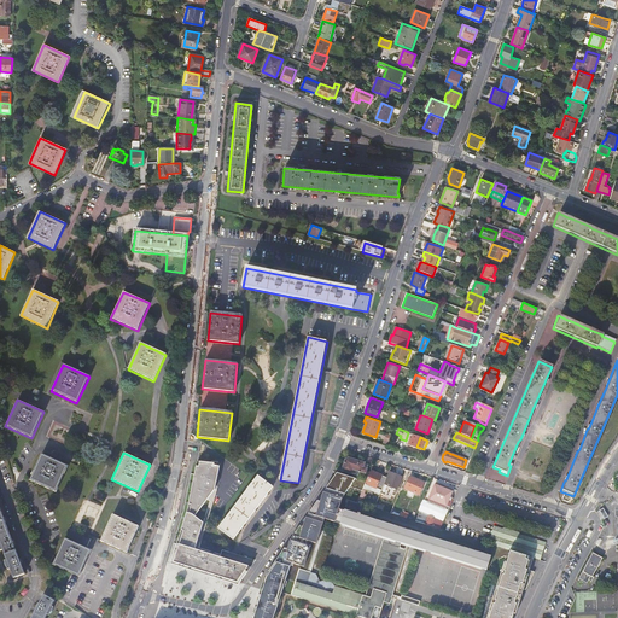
[(57,493),(68,466),(59,462),(51,459),(41,454),(29,481),(57,493)]
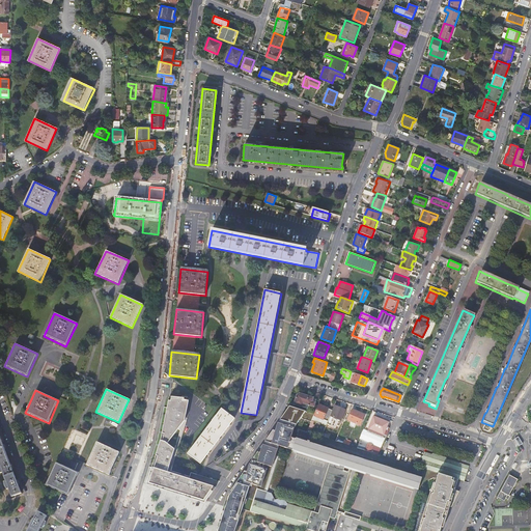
[(315,400),(312,399),(312,398),(299,394),(296,395),(292,404),(306,409),(307,407),(308,408),(308,406),(313,407),(315,400)]
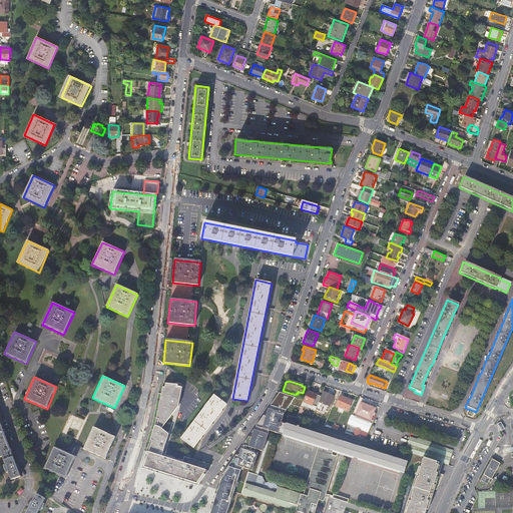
[(164,387),(163,386),(155,425),(147,451),(161,455),(168,433),(161,428),(178,406),(182,387),(177,386),(178,384),(165,382),(164,387)]
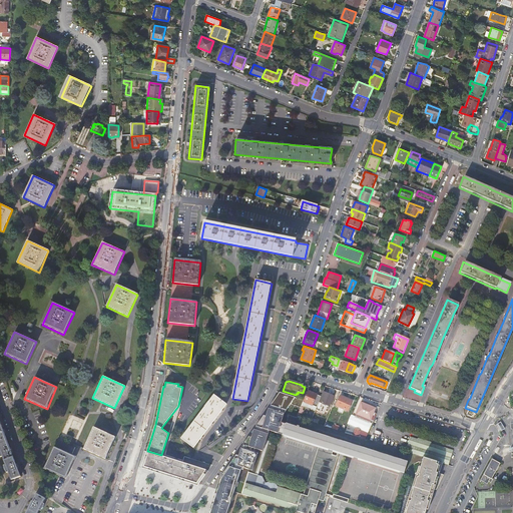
[(320,397),(307,391),(303,400),(301,406),(308,409),(310,405),(316,408),(320,397)]
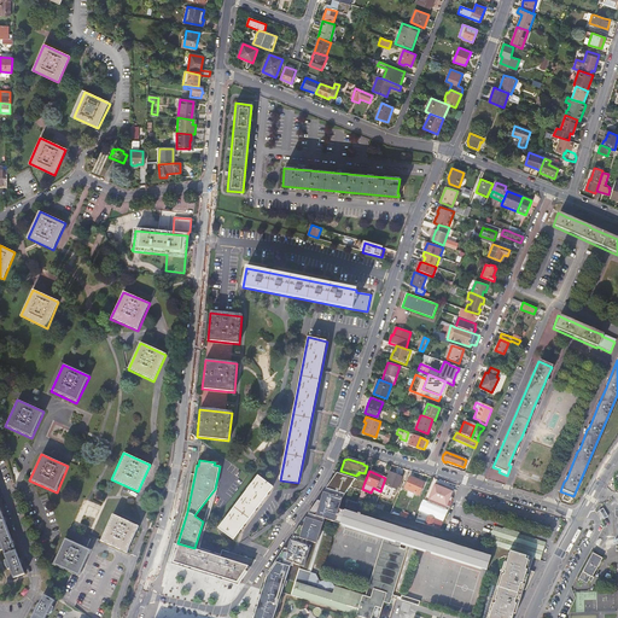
[(336,473),(264,577),(250,617),(272,617),(281,593),(301,599),(308,571),(324,519),(334,522),(334,520),(340,522),(344,511),(338,509),(342,499),(355,478),(336,473)]
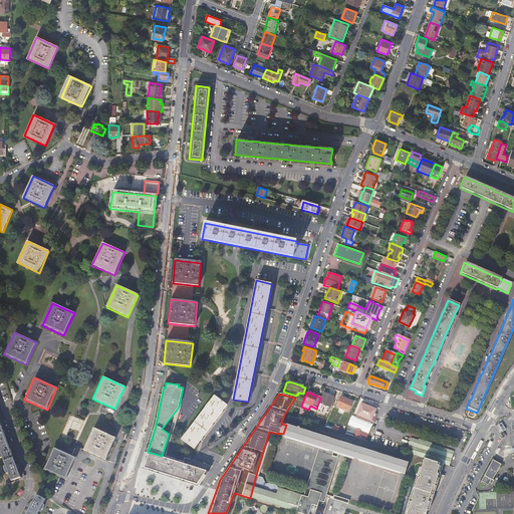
[(329,408),(333,398),(323,394),(319,403),(329,408)]
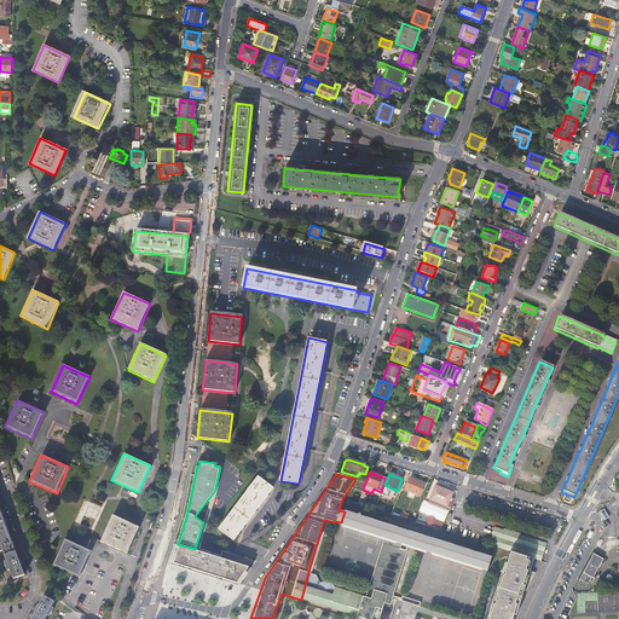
[(233,541),(273,487),(258,476),(219,528),(233,541)]
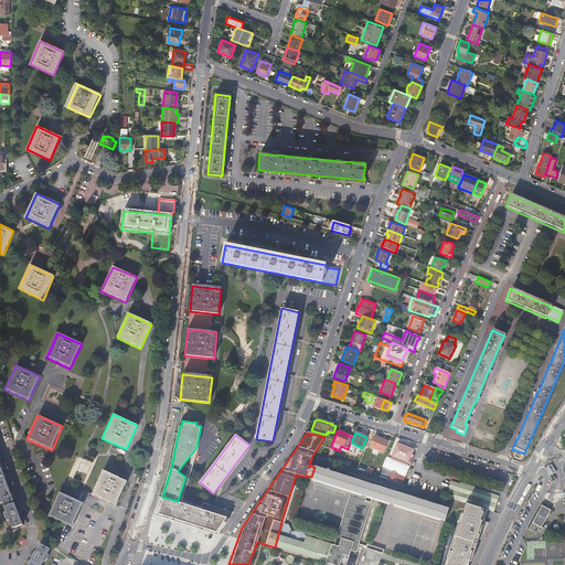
[(369,448),(382,452),(386,441),(373,436),(369,448)]
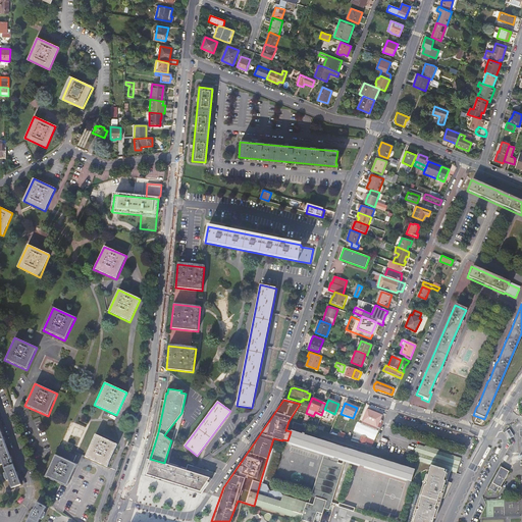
[(362,421),(375,427),(380,415),(366,410),(362,421)]
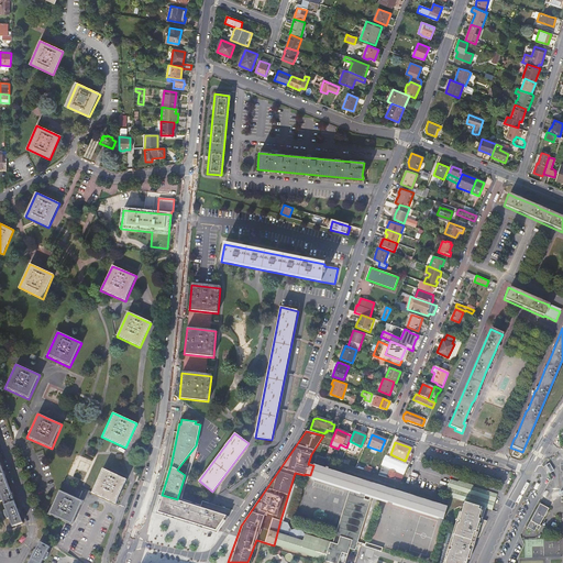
[(359,460),(355,467),(363,471),(364,466),(365,462),(359,460)]
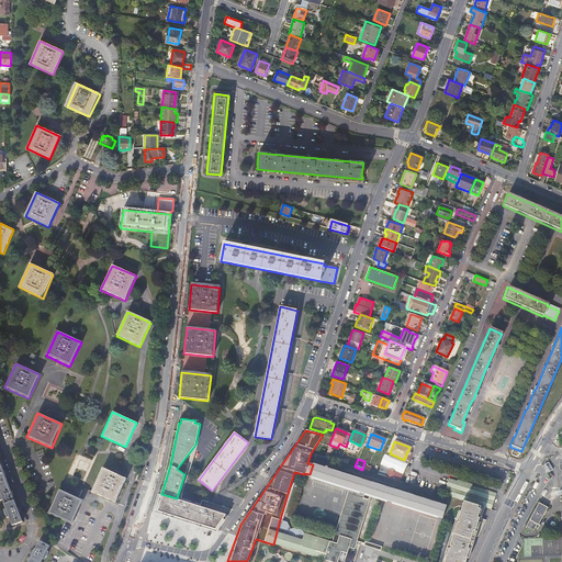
[(12,525),(22,520),(0,462),(0,498),(1,499),(2,499),(6,508),(4,509),(4,514),(8,517),(9,517),(12,525)]
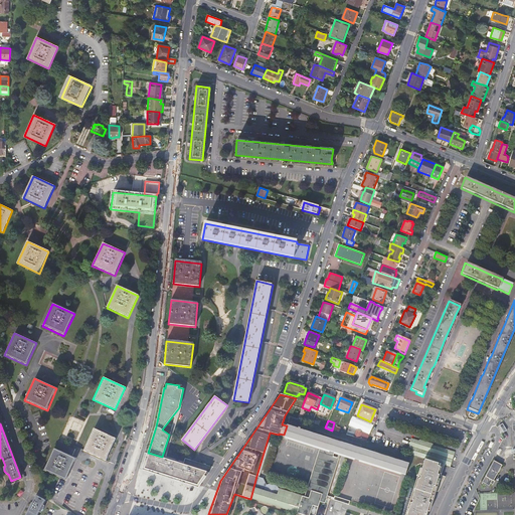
[(405,475),(408,465),(287,425),(284,435),(283,437),(289,439),(297,441),(300,442),(307,445),(310,446),(317,448),(319,449),(334,453),(405,476),(405,475)]
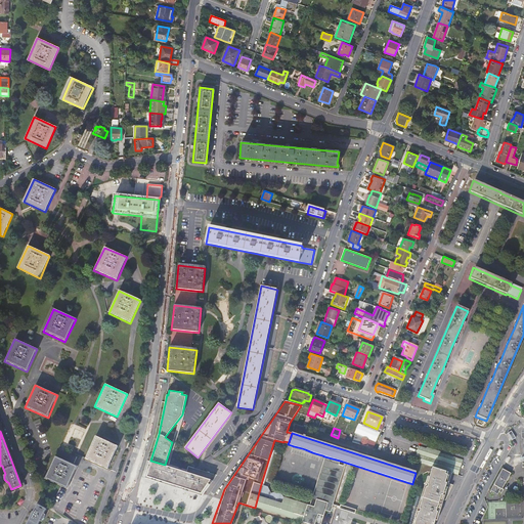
[(361,437),(354,434),(353,438),(351,442),(373,449),(376,443),(361,437)]
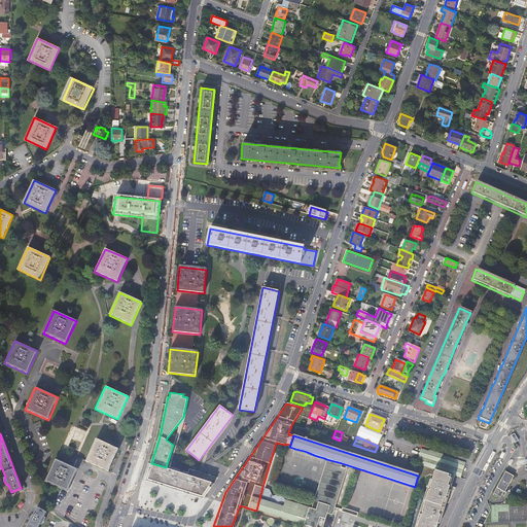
[(107,471),(117,449),(96,438),(85,461),(107,471)]
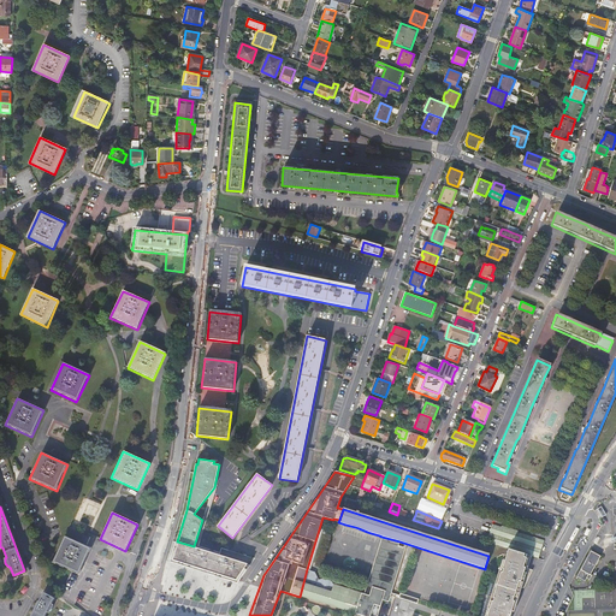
[(491,525),(486,543),(492,545),(509,550),(531,557),(538,560),(544,542),(517,533),(517,532),(501,526),(501,527),(491,525)]
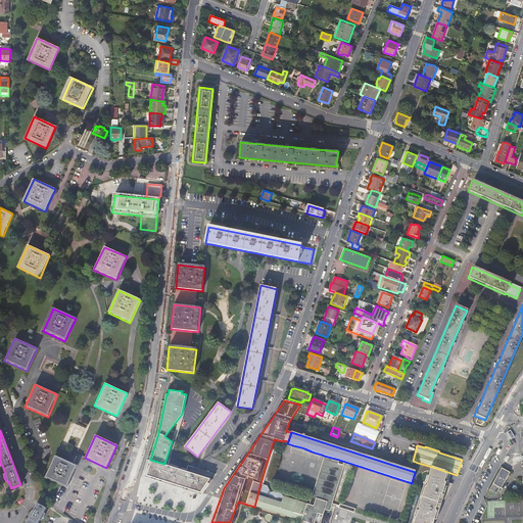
[(67,488),(78,466),(55,456),(45,478),(67,488)]
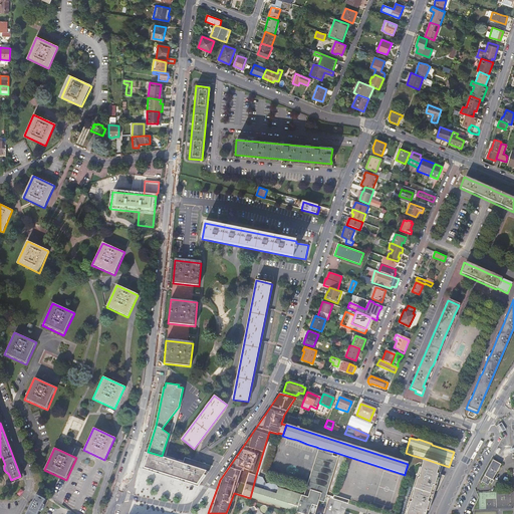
[(318,448),(303,496),(308,498),(322,453),(331,456),(333,452),(318,448)]
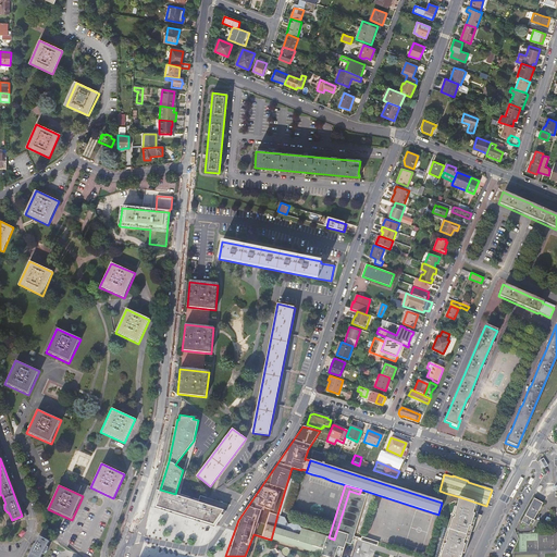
[(226,511),(159,490),(153,507),(215,527),(226,511)]
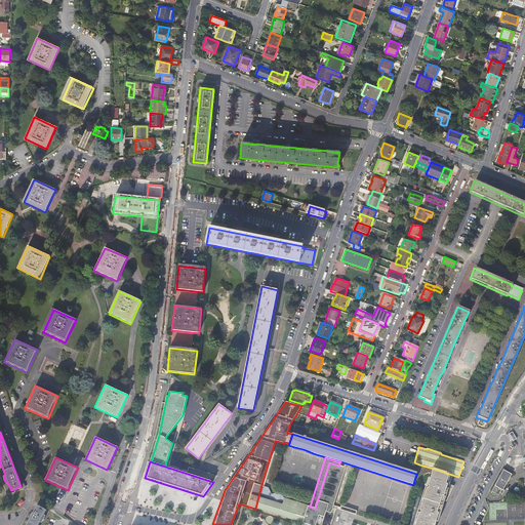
[(310,507),(308,506),(301,524),(306,524),(321,524),(325,513),(323,512),(325,503),(331,506),(344,468),(338,466),(329,462),(315,509),(310,507)]
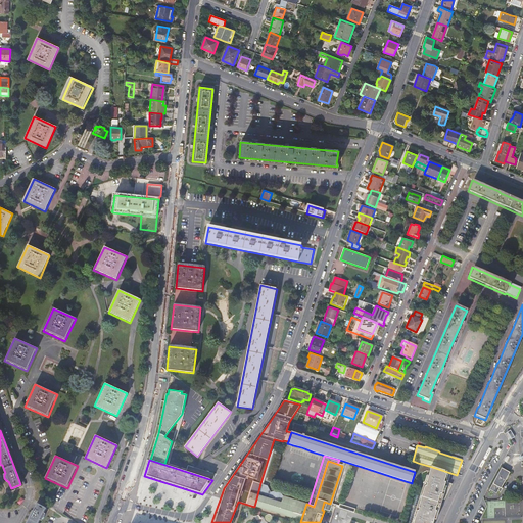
[(168,463),(167,465),(188,471),(210,477),(211,471),(189,465),(188,468),(168,463)]
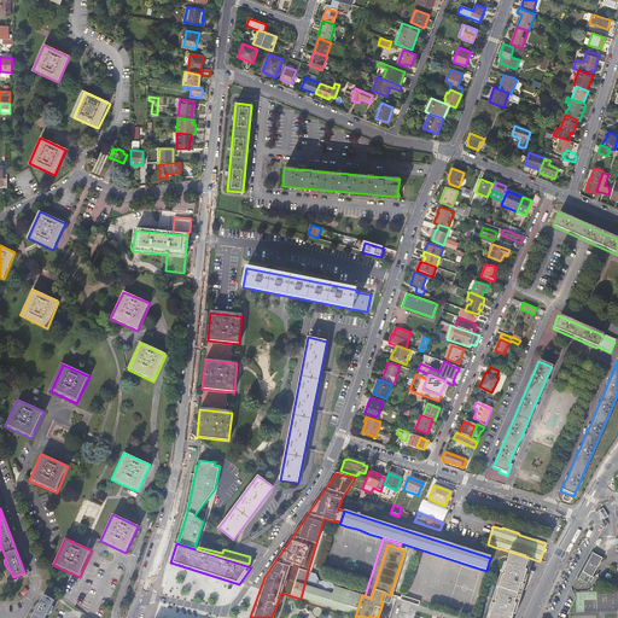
[(513,617),(517,610),(520,601),(518,600),(520,589),(525,592),(531,578),(526,576),(528,571),(529,571),(532,559),(511,552),(507,564),(505,564),(487,617),(513,617)]
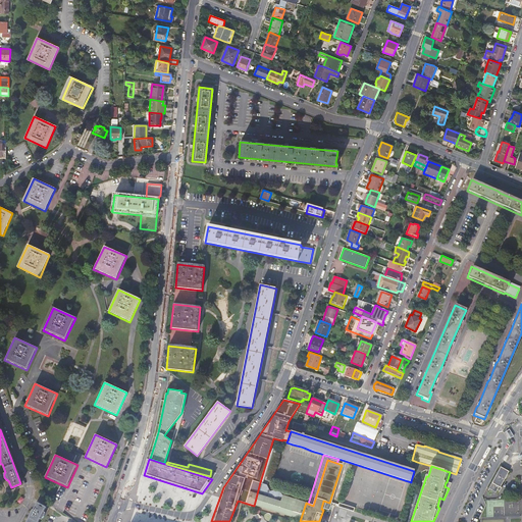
[(509,472),(501,467),(488,489),(496,492),(497,490),(499,491),(502,488),(500,487),(509,472)]
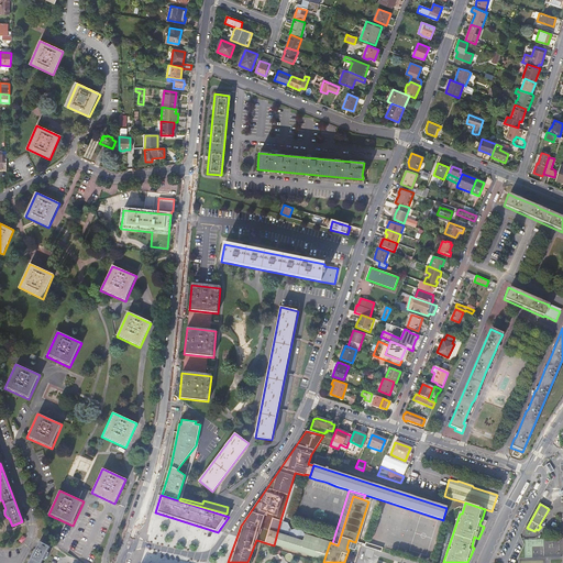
[(280,520),(274,545),(323,562),(330,542),(305,534),(302,531),(294,528),(291,530),(287,523),(280,520)]
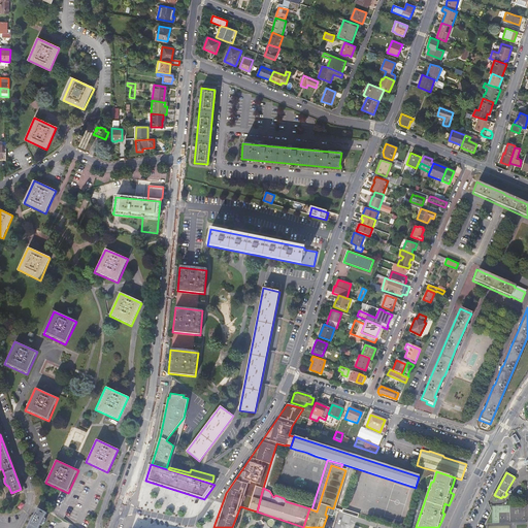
[(333,508),(327,506),(325,515),(327,516),(331,517),(334,509),(333,508)]
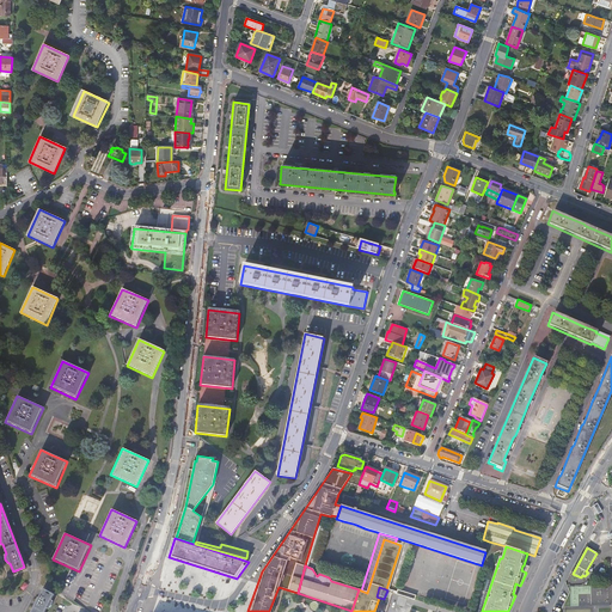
[(43,611),(46,609),(47,610),(50,605),(51,600),(50,600),(53,594),(43,589),(30,611),(43,611)]
